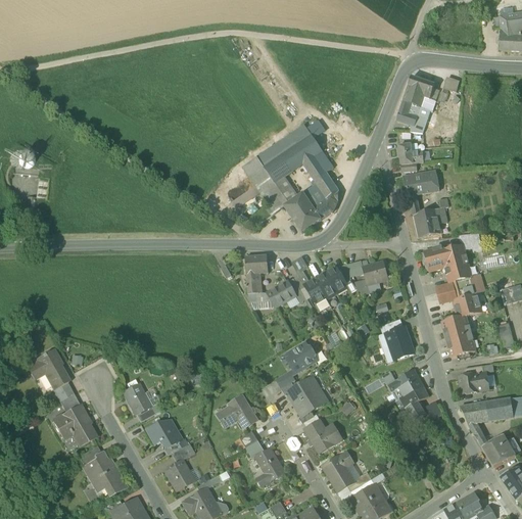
[(521,10),(499,14),(500,27),(500,31),(521,32),(521,10)]
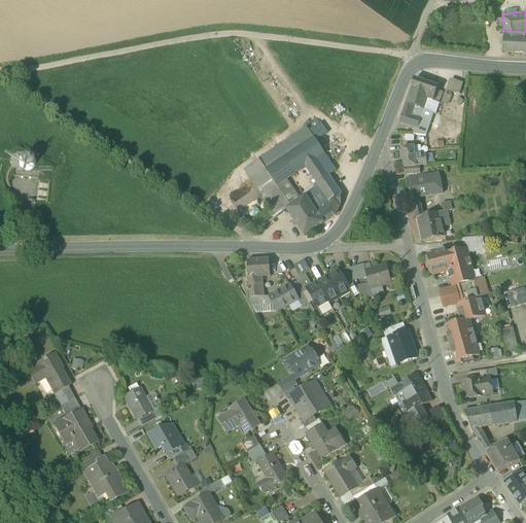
[(525,49),(525,32),(503,31),(502,49),(525,49)]
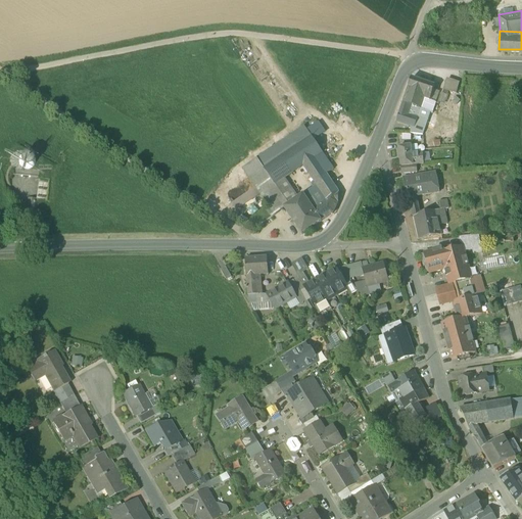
[(442,84),(456,88),(459,78),(446,74),(442,84)]
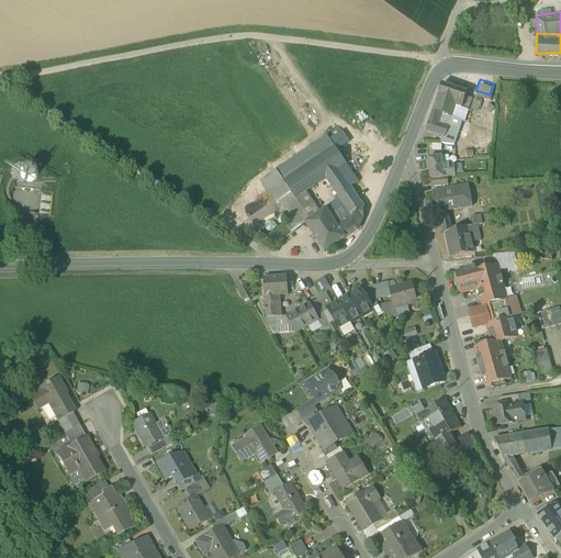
[(448,121),(451,113),(455,103),(461,104),(466,90),(440,81),(425,127),(440,133),(440,132),(445,133),(448,121)]
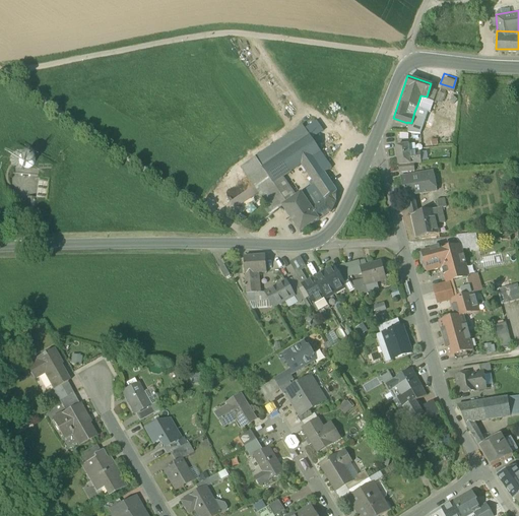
[(433,99),(427,97),(420,95),(417,105),(427,109),(429,109),(433,99)]
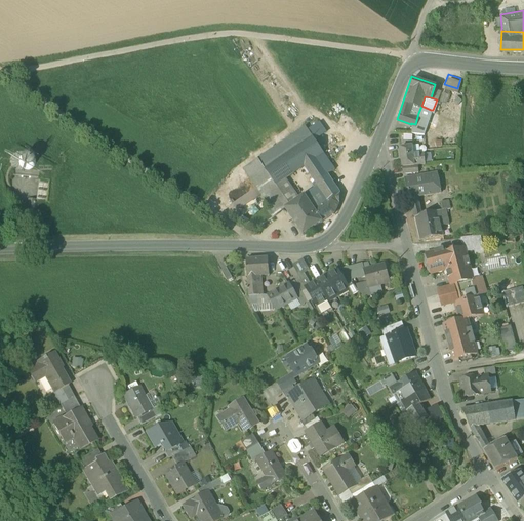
[(418,113),(429,116),(431,110),(421,106),(418,113)]
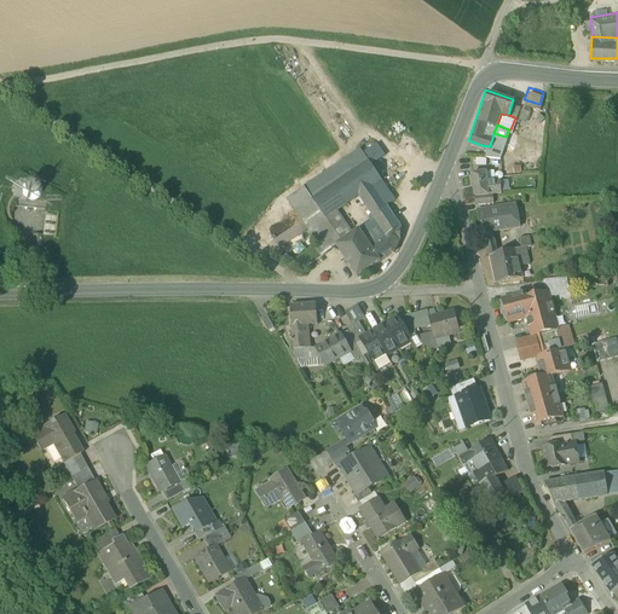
[(498,155),(500,155),(506,137),(494,133),(490,146),(485,145),(485,146),(484,154),(485,154),(498,155)]
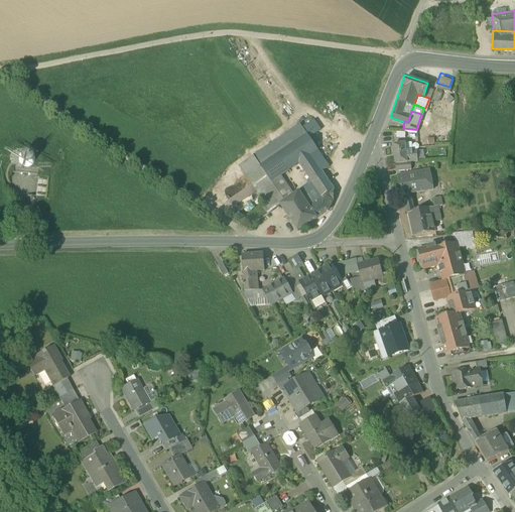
[(299,121),(286,130),(292,141),(306,131),(299,121)]
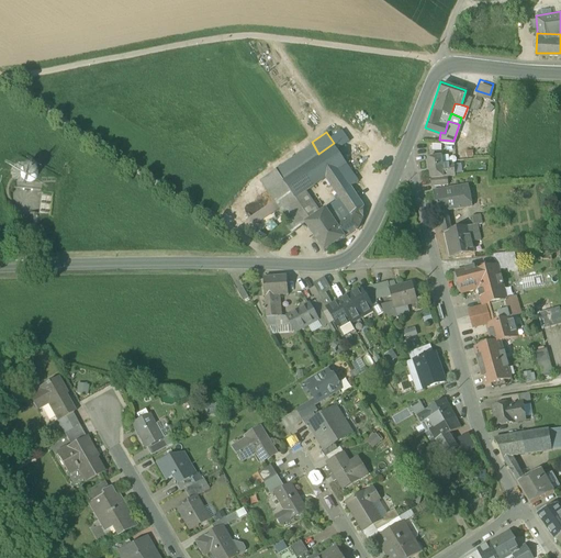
[(275,167),(282,178),(318,154),(312,142),(275,167)]
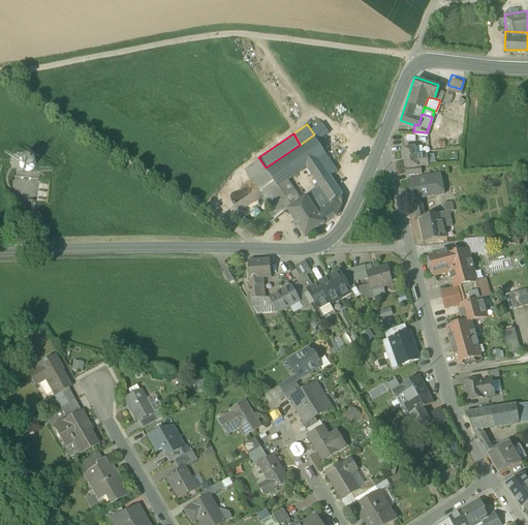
[(288,177),(306,164),(325,151),(314,134),(300,145),(266,167),(277,184),(288,177)]
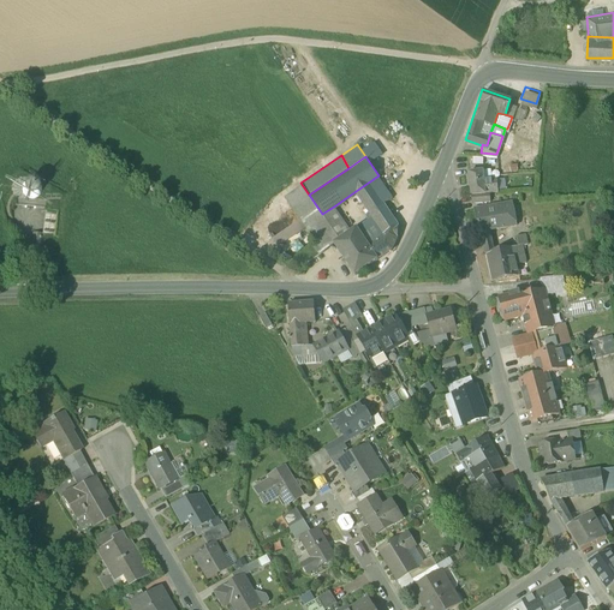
[(470,191),(484,190),(483,177),(482,167),(468,169),(470,191)]
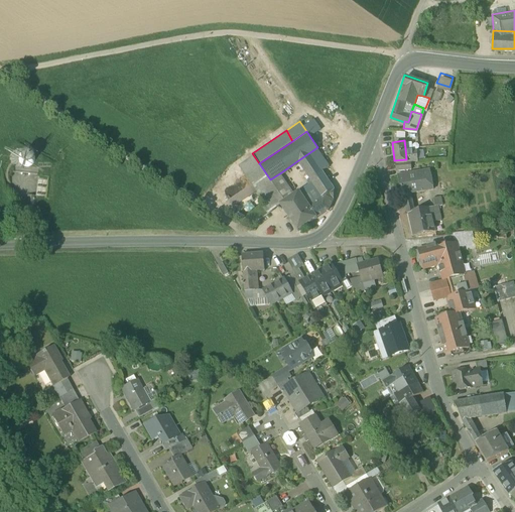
[(329,163),(317,147),(298,160),(312,181),(312,182),(333,187),(320,168),(329,163)]
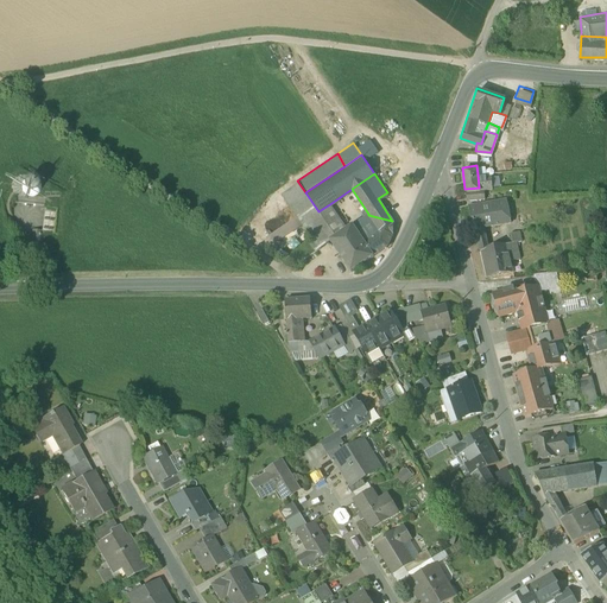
[(491,173),(486,173),(478,175),(479,188),(482,188),(491,186),(491,173)]
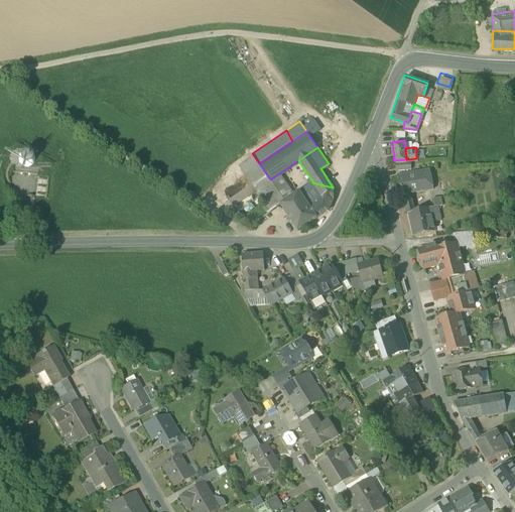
[(17,154),(16,157),(17,160),(19,162),(21,163),(23,164),(26,165),(28,164),(30,163),(32,161),(33,158),(33,155),(33,153),(31,151),(29,149),(27,148),(24,148),(22,149),(19,150),(18,152),(17,154)]
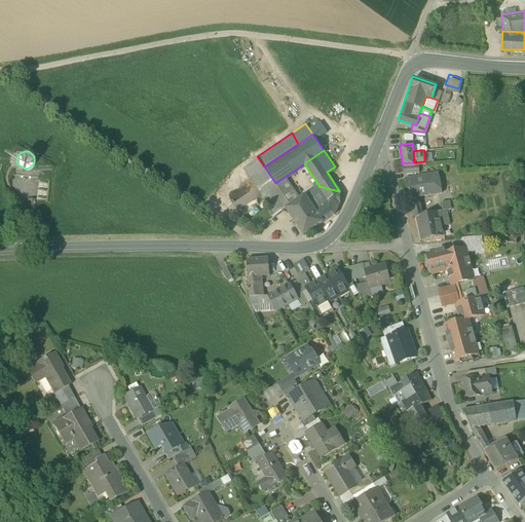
[(289,202),(275,183),(264,166),(257,156),(242,166),(256,185),(275,213),(285,207),(285,206),(289,202)]
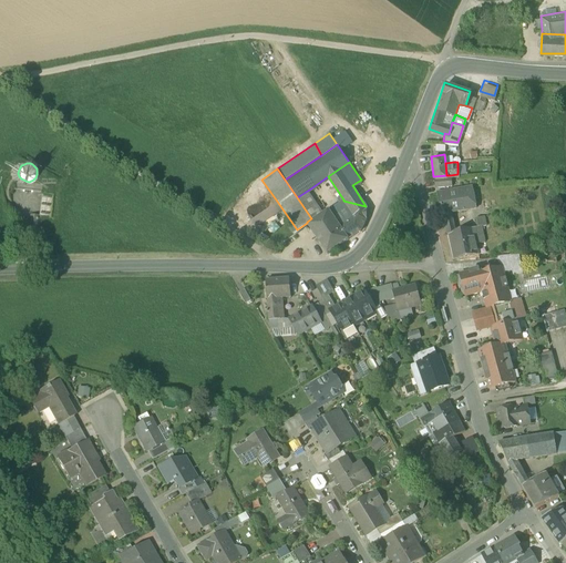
[(433,176),(434,185),(436,184),(451,183),(450,175),(446,175),(433,176)]
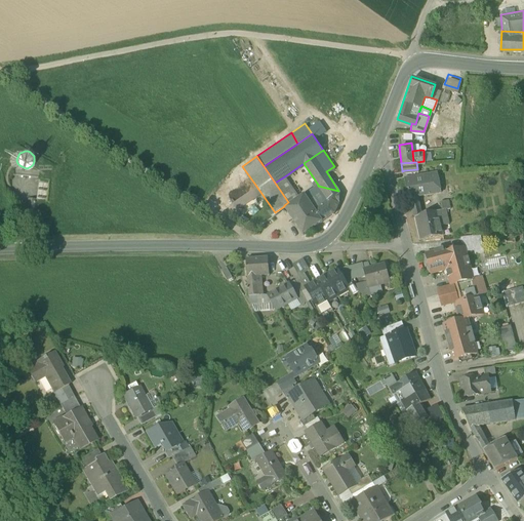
[(38,171),(38,169),(12,167),(11,173),(37,175),(38,171)]
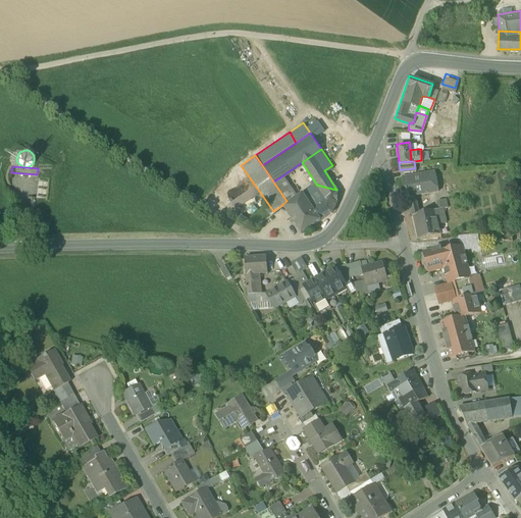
[(402,174),(406,194),(414,192),(437,189),(434,170),(402,174)]
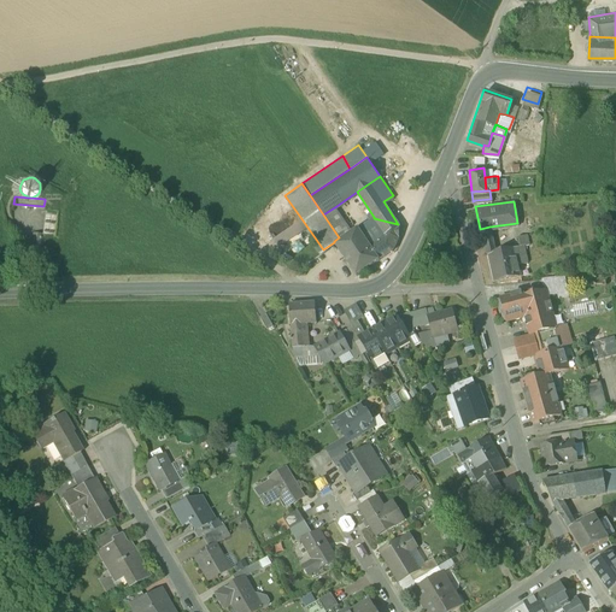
[(339,237),(352,229),(336,206),(323,215),(339,237)]
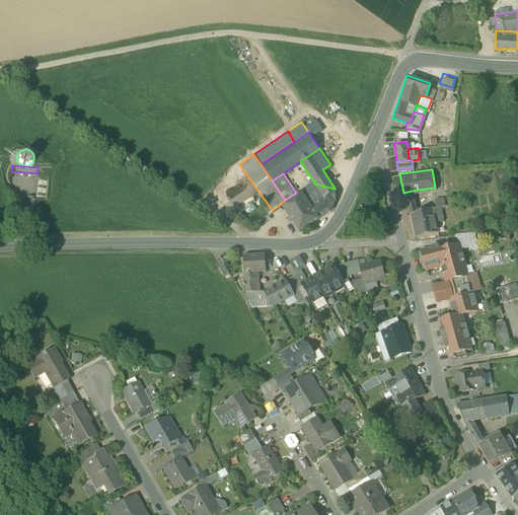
[(45,177),(37,176),(34,195),(43,196),(45,177)]
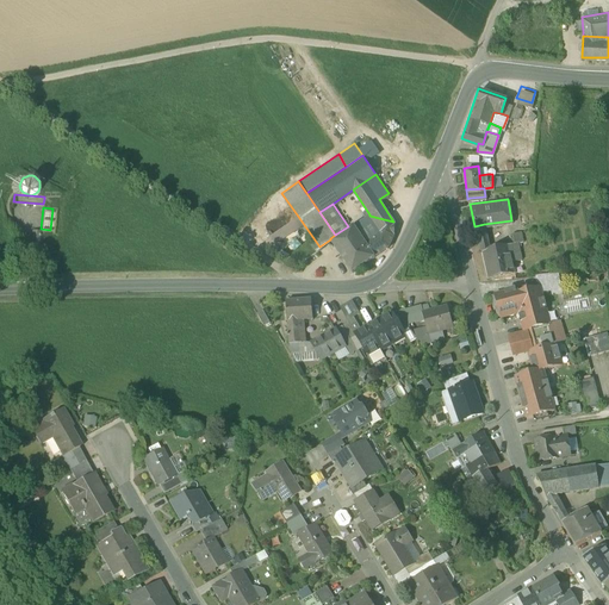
[(370,214),(354,225),(365,242),(383,229),(392,234),(393,222),(370,216),(370,214)]
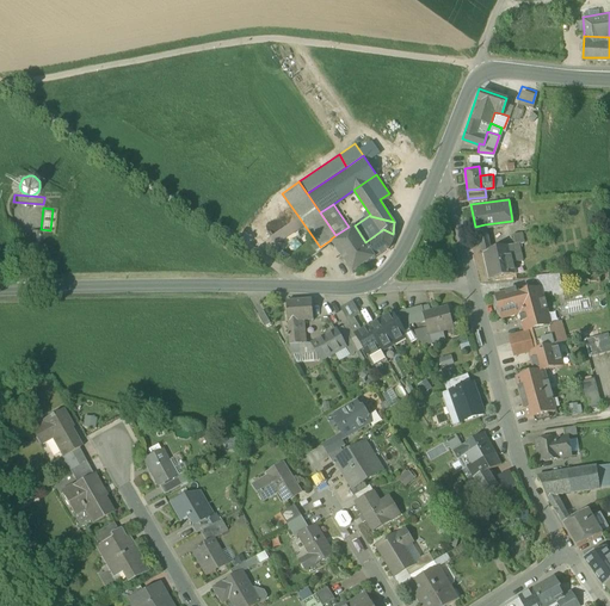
[(352,270),(374,254),(365,242),(355,226),(353,223),(349,227),(336,235),(331,239),(331,240),(352,270)]
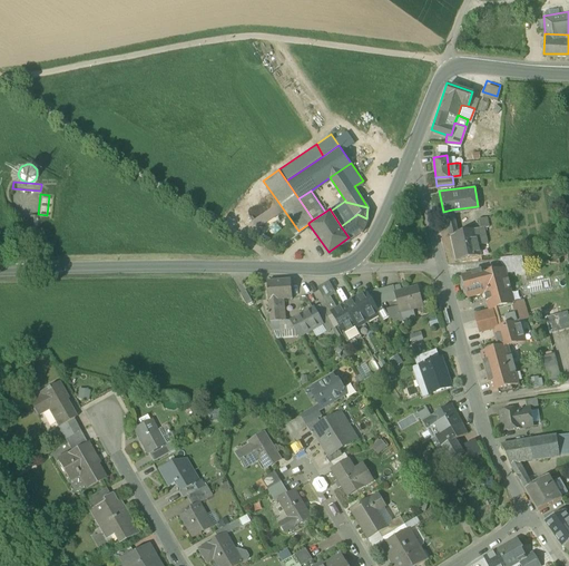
[(443,212),(445,221),(454,218),(452,210),(443,212)]
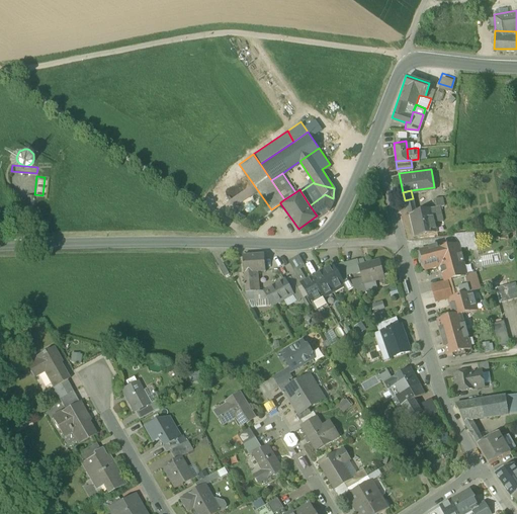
[(325,194),(310,205),(317,216),(329,207),(333,198),(325,194)]
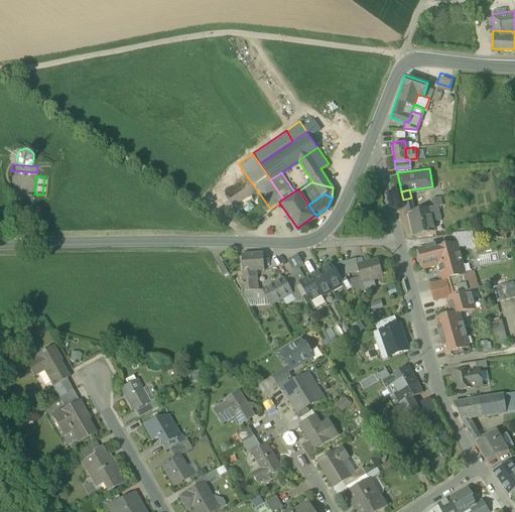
[(412,205),(411,198),(403,200),(405,207),(412,205)]
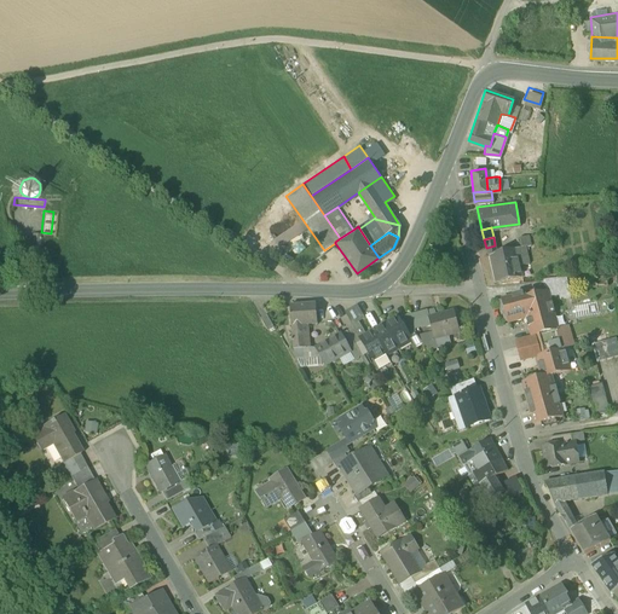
[(525,243),(515,245),(519,262),(530,260),(525,243)]
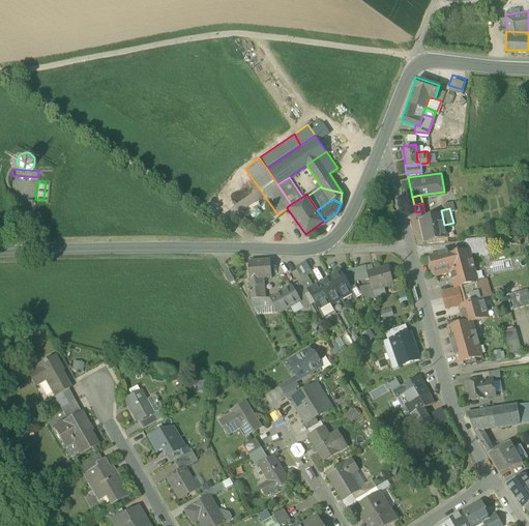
[(418,216),(423,239),(446,233),(444,225),(441,210),(424,214),(416,215),(417,216),(418,216)]
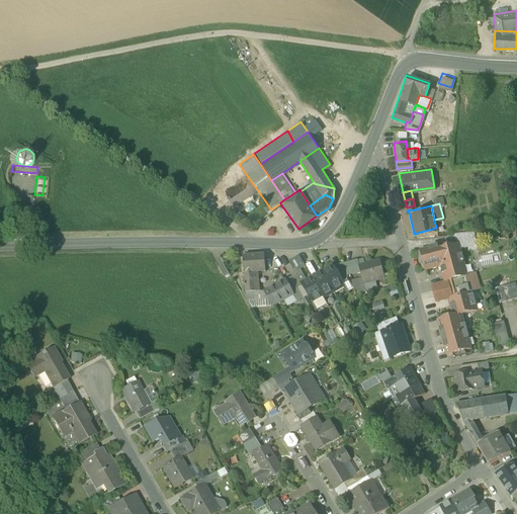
[(466,244),(467,248),(476,246),(474,237),(474,232),(472,232),(472,231),(453,233),(455,242),(456,242),(457,246),(466,244)]
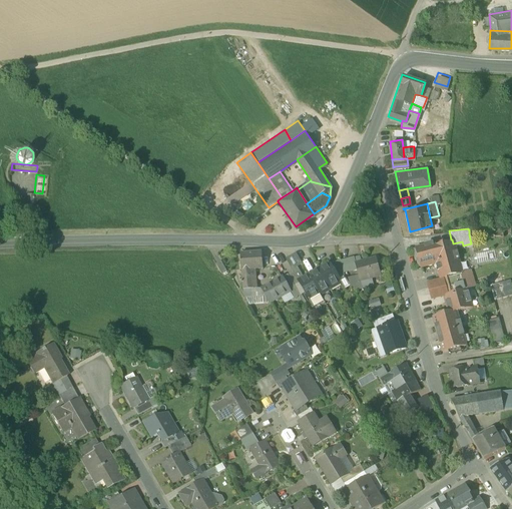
[(436,260),(440,276),(445,275),(460,270),(453,243),(452,239),(451,239),(435,244),(434,240),(416,245),(421,264),(436,260)]
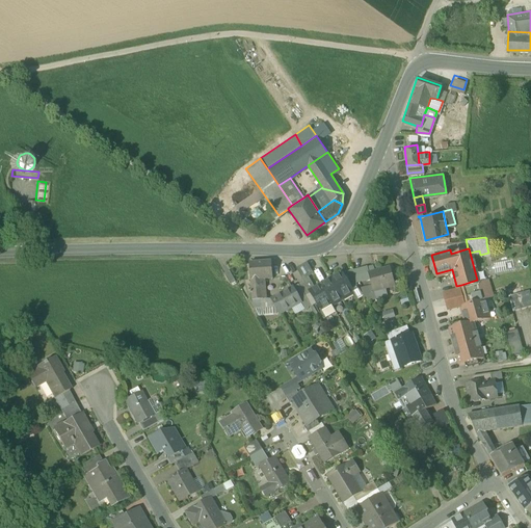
[(248,260),(249,278),(263,276),(272,276),(270,259),(248,260)]
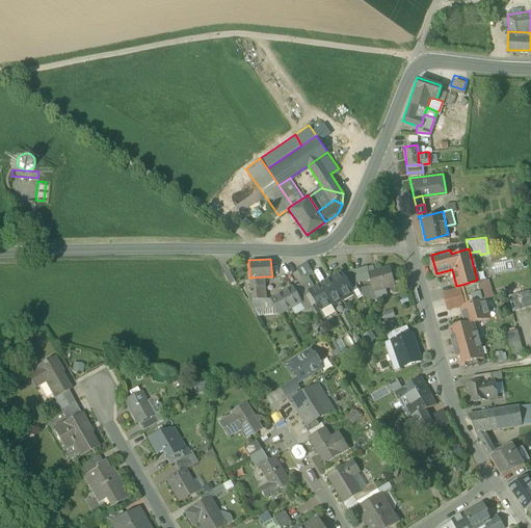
[(367,264),(352,268),(355,281),(369,276),(367,270),(368,270),(367,264)]
